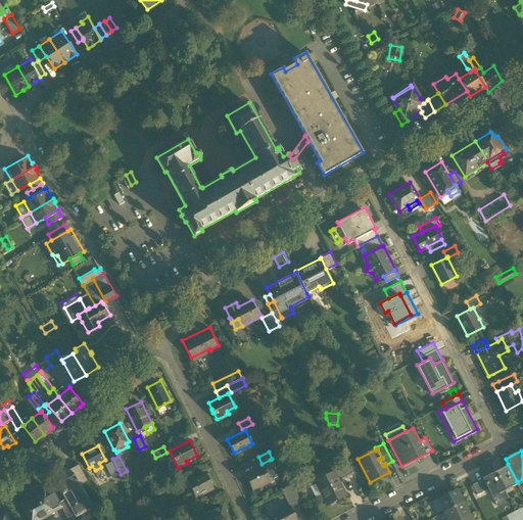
[(117,469),(112,459),(105,463),(110,473),(111,472),(117,469)]
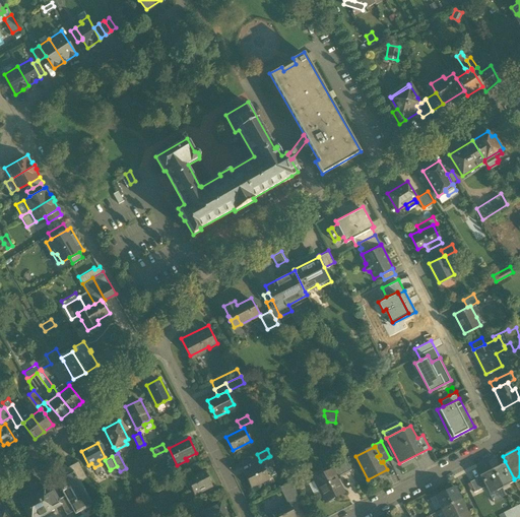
[(344,456),(329,464),(331,470),(332,469),(335,476),(350,468),(344,456)]
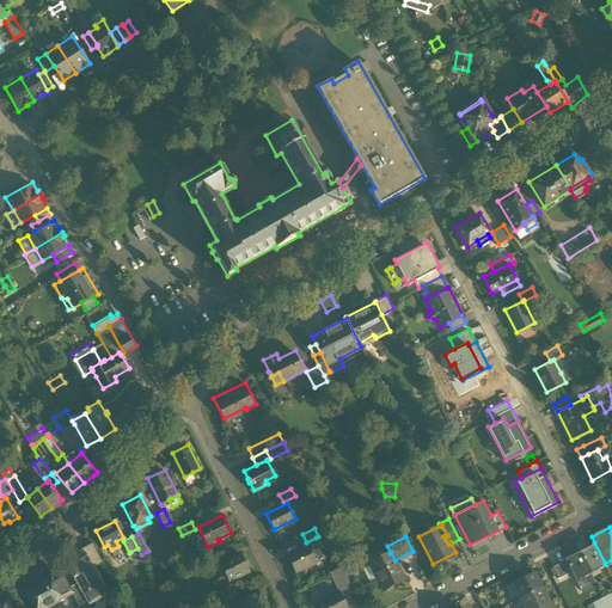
[(287,554),(295,571),(317,560),(311,548),(319,545),(316,538),(306,542),(307,545),(287,554)]
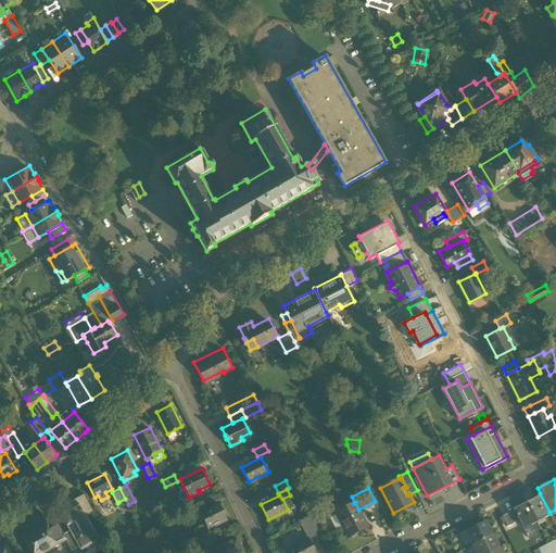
[(84,491),(66,501),(68,506),(79,501),(87,497),(84,491)]
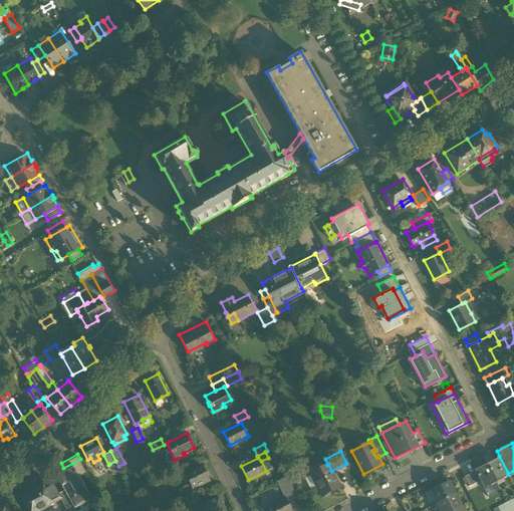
[(496,479),(508,473),(499,456),(487,462),(496,479)]
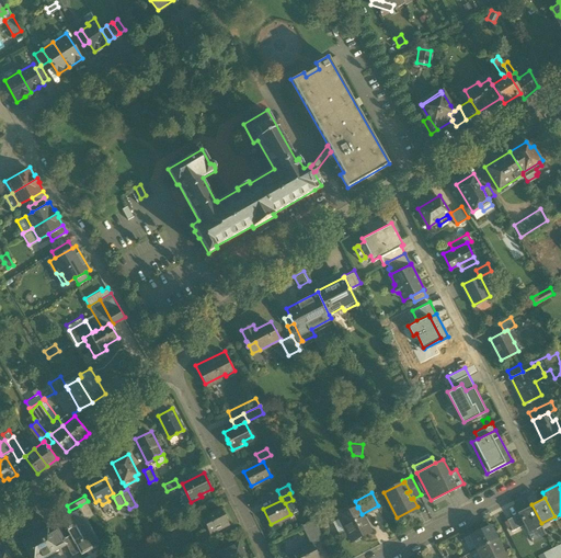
[(87,516),(88,517),(94,513),(88,501),(80,505),(86,517),(87,516)]
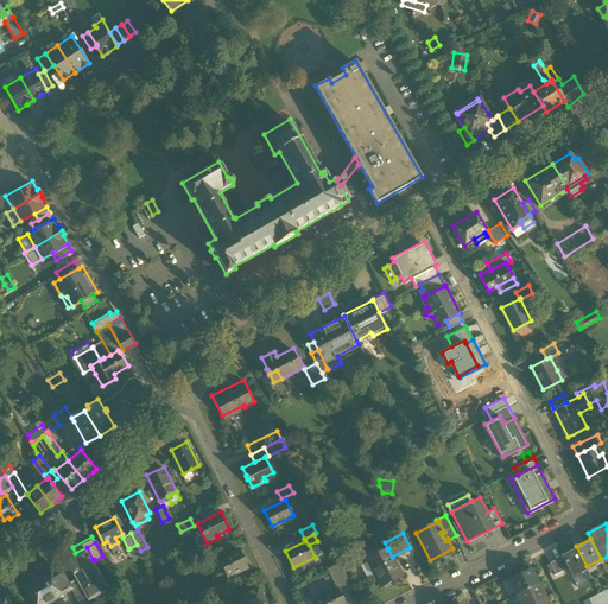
[(141,554),(140,551),(137,545),(130,548),(134,558),(141,554)]
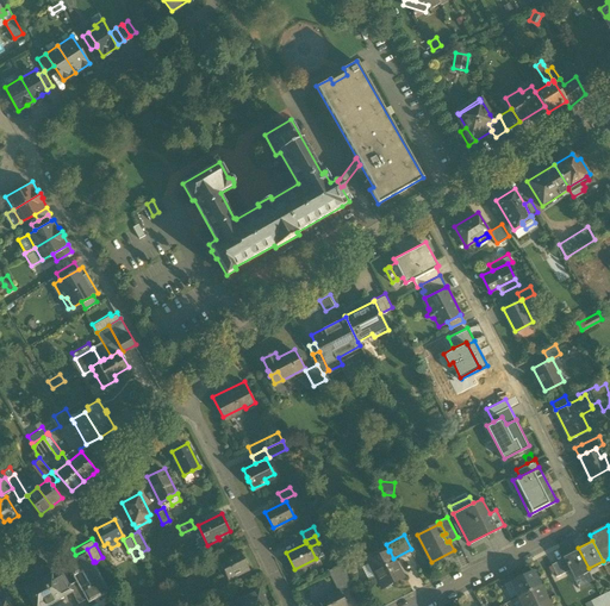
[(583,570),(589,568),(578,548),(565,554),(570,566),(574,575),(577,574),(576,572),(582,568),(583,570)]
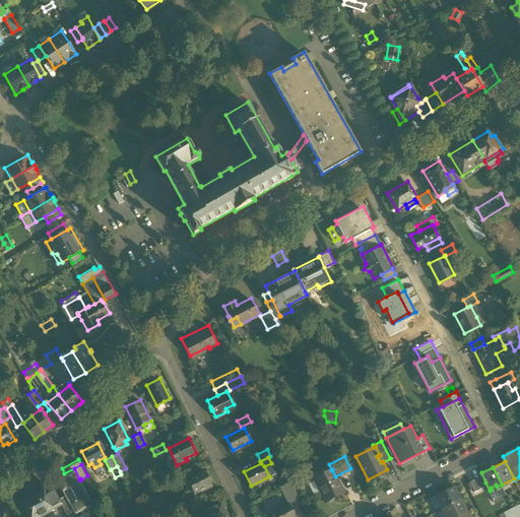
[(54,473),(58,481),(66,477),(64,473),(62,468),(54,473)]
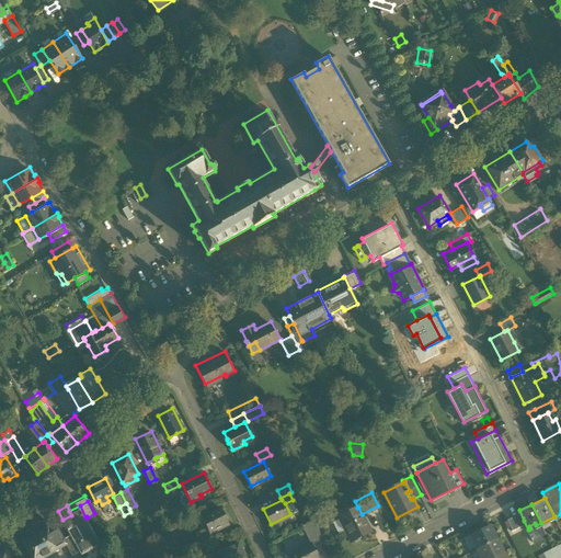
[(80,505),(69,511),(71,515),(63,520),(68,528),(76,524),(83,537),(76,542),(80,550),(81,553),(100,543),(94,532),(95,532),(88,517),(87,516),(86,517),(80,505)]
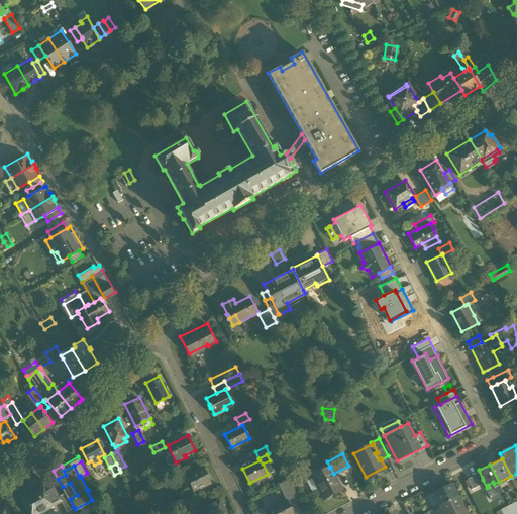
[(180,491),(184,499),(196,493),(194,490),(211,482),(206,473),(203,467),(199,469),(186,476),(186,477),(184,478),(188,487),(180,491)]
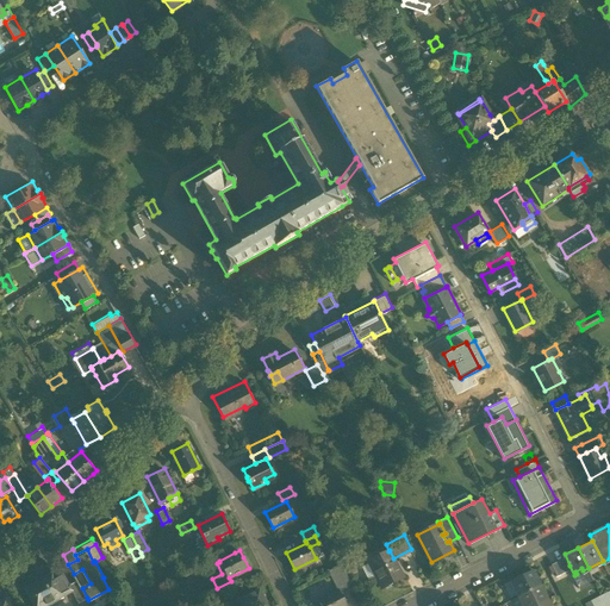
[(377,575),(383,586),(403,576),(393,558),(390,550),(388,551),(363,564),(371,578),(377,575)]
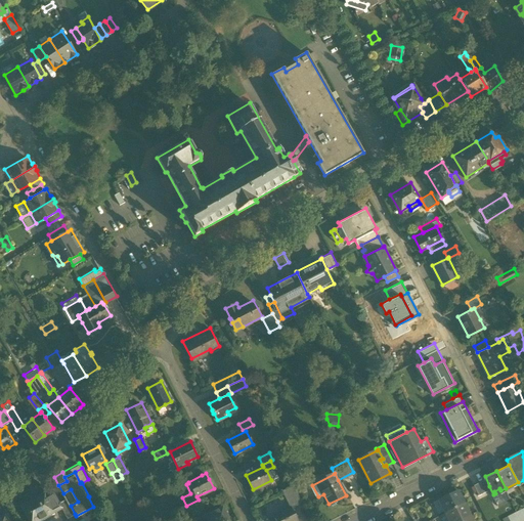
[(475,481),(480,491),(489,486),(485,476),(475,481)]
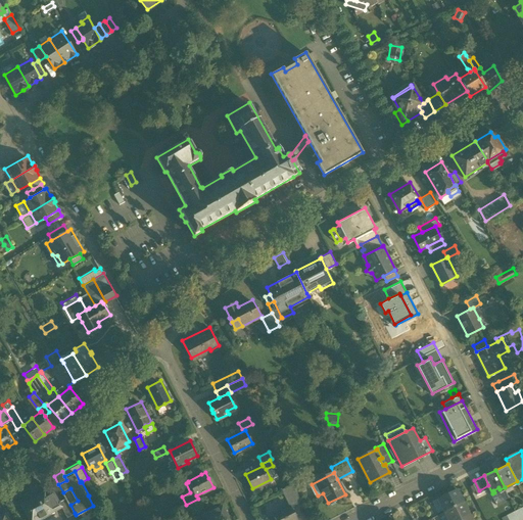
[(290,505),(292,508),(303,503),(293,482),(281,488),(289,505),(290,505)]
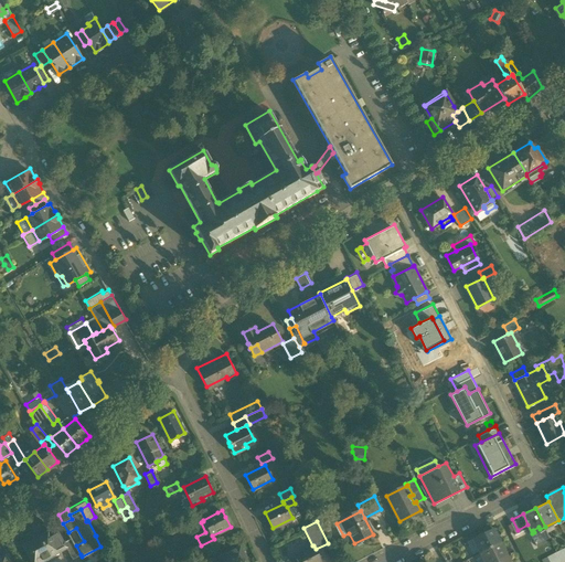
[(534,532),(532,533),(536,542),(550,536),(545,527),(540,529),(534,532)]
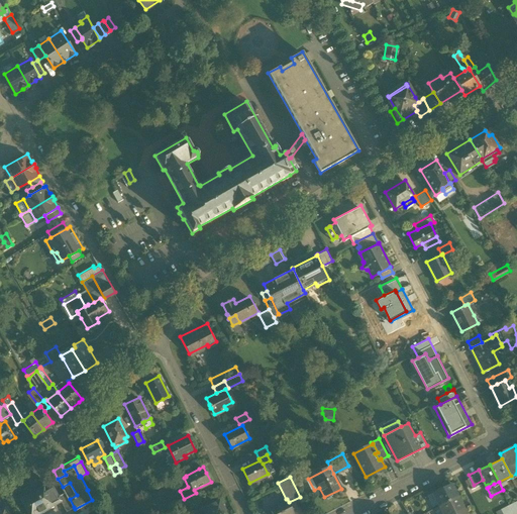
[(435,498),(438,504),(456,495),(450,483),(432,492),(432,493),(434,492),(437,497),(435,498)]
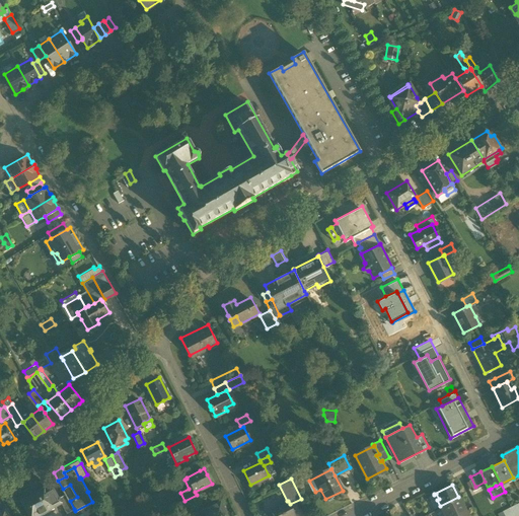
[(48,490),(46,491),(51,501),(58,497),(53,486),(47,489),(48,490)]
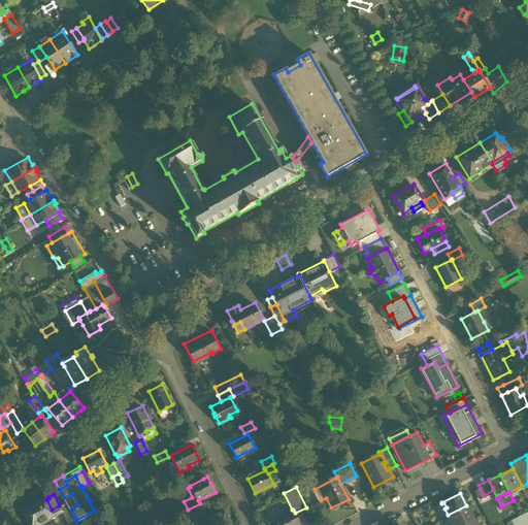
[(205,500),(208,506),(220,500),(217,494),(205,500)]
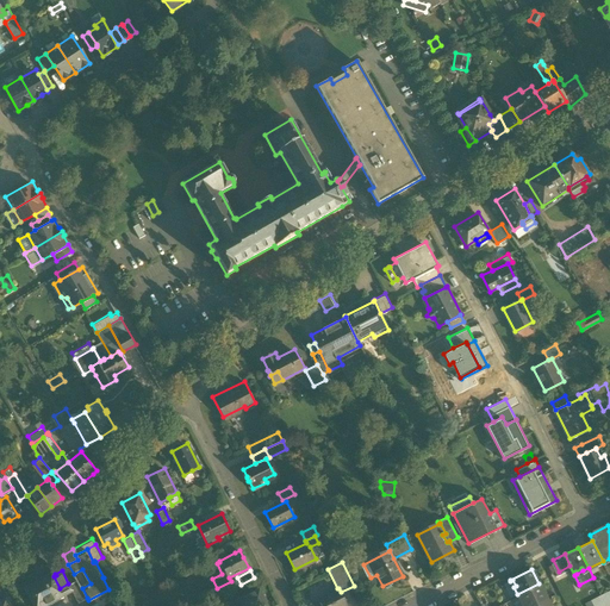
[(42,605),(63,595),(60,588),(54,576),(51,572),(24,587),(35,605),(42,605)]
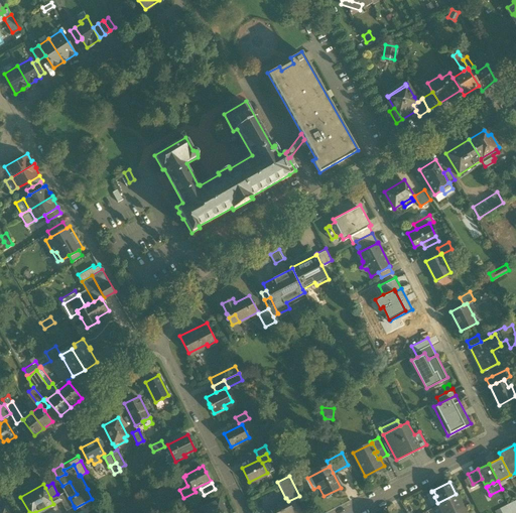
[(60,500),(67,509),(74,506),(70,498),(65,490),(57,494),(60,500)]
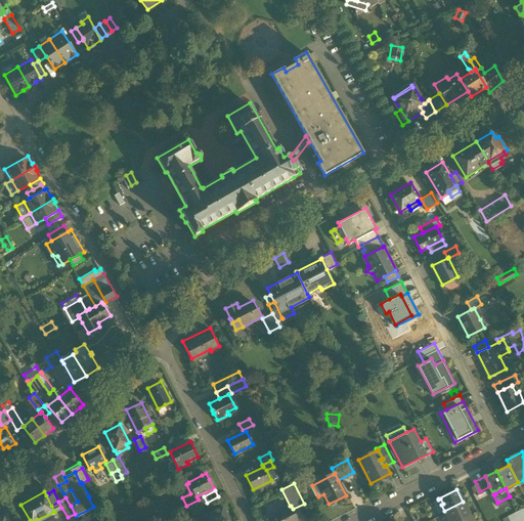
[(438,500),(438,498),(434,501),(440,513),(444,511),(441,505),(438,500)]
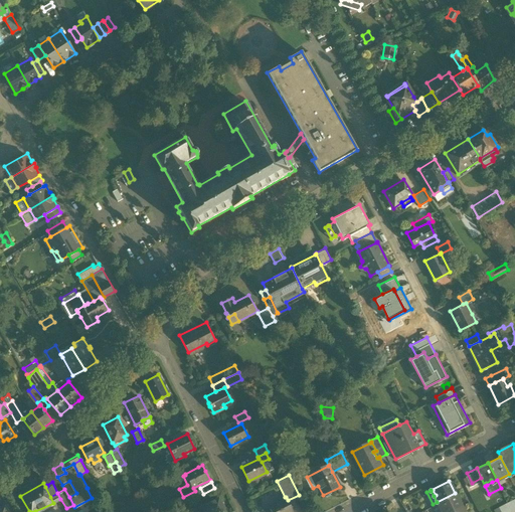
[(50,497),(53,503),(60,499),(57,493),(50,497)]
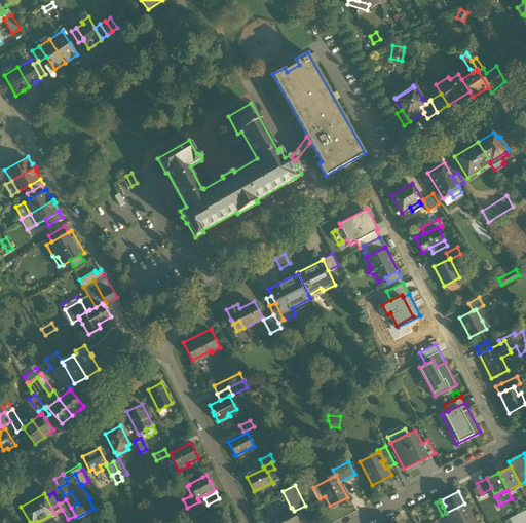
[(456,522),(471,516),(464,503),(446,513),(447,514),(448,513),(451,519),(449,520),(450,522),(456,522)]
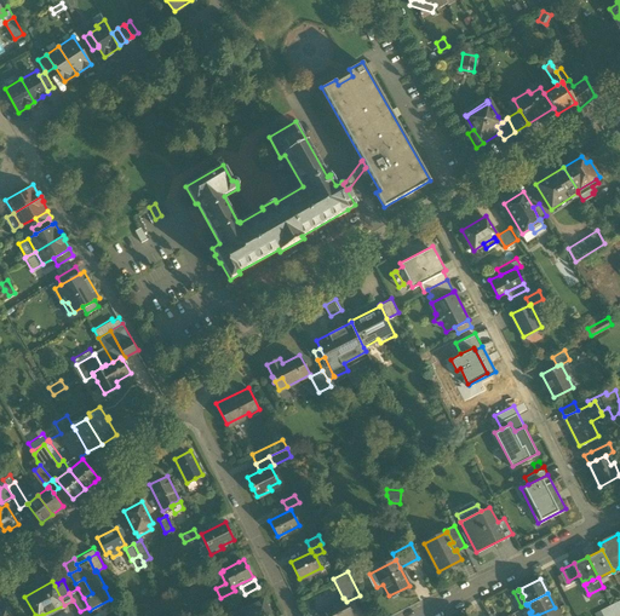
[(271,615),(263,598),(241,609),(245,615),(271,615)]
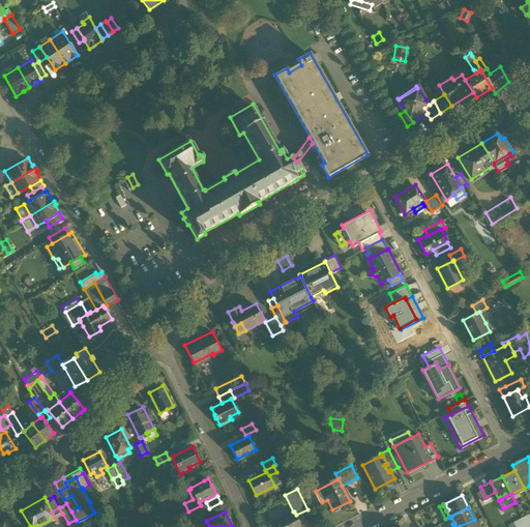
[(276,520),(278,523),(280,526),(301,526),(296,515),(294,511),(293,511),(276,520)]
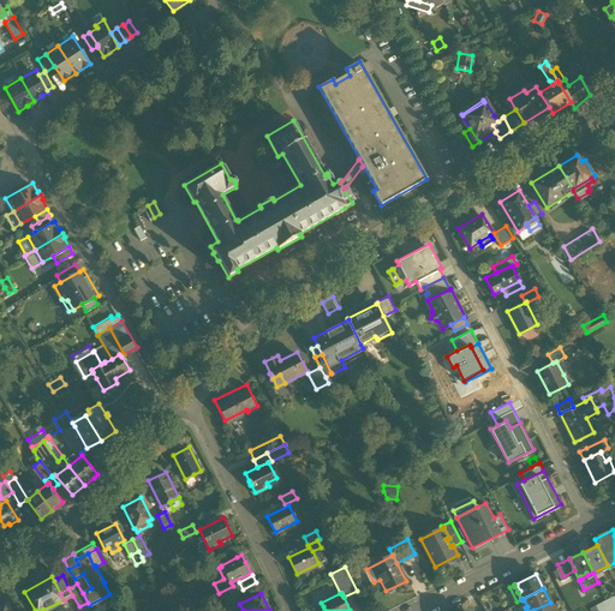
[(605,598),(601,600),(607,610),(609,610),(613,610),(607,598),(605,598)]
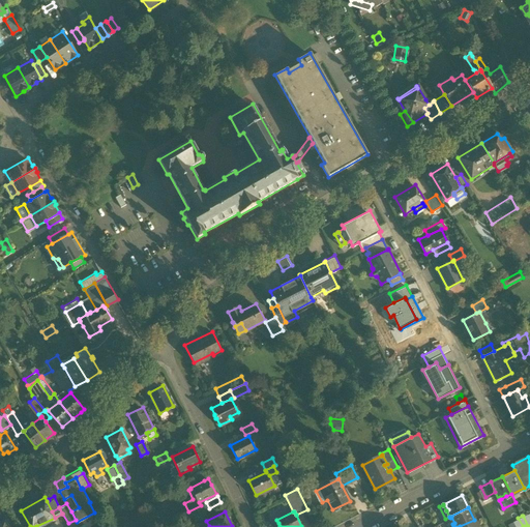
[(449,517),(445,519),(448,526),(453,526),(452,524),(450,518),(449,517)]
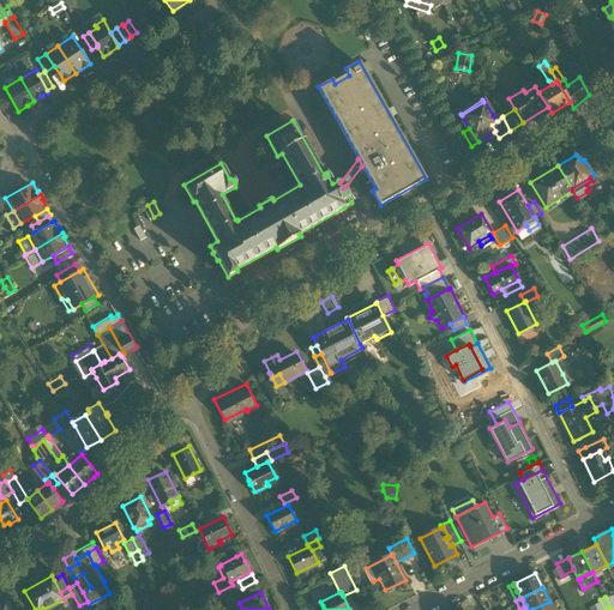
[(606,609),(600,599),(595,603),(599,609),(606,609)]
